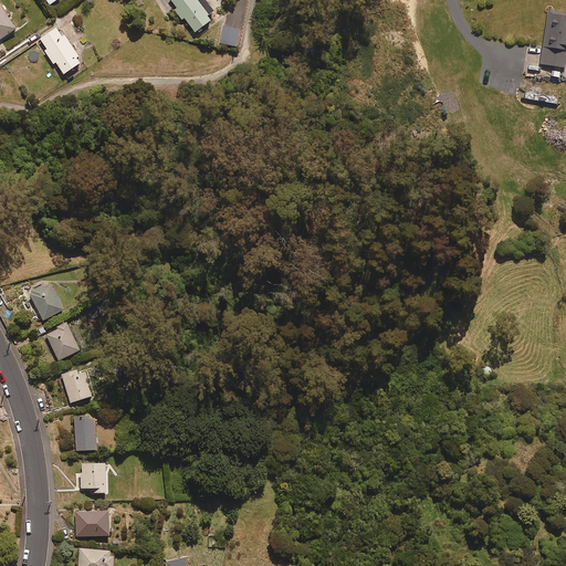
[(0,0),(0,39),(17,28),(10,19),(16,14),(12,9),(7,13),(2,7),(6,4),(2,0),(0,0)]
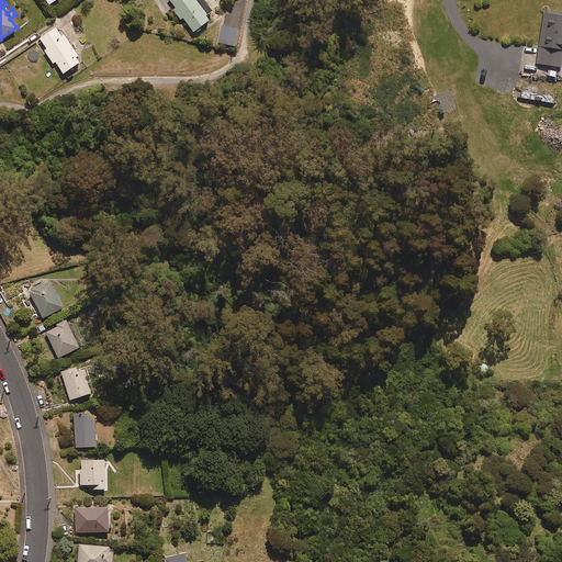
[(169,0),(176,9),(173,11),(181,21),(184,19),(194,32),(210,19),(206,15),(213,10),(204,0),(169,0)]
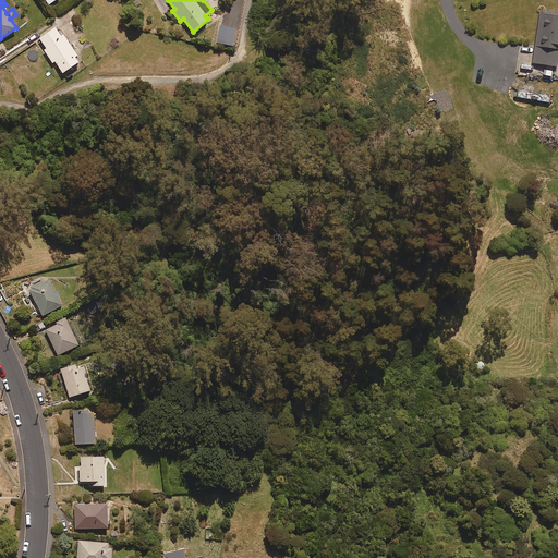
[(234,46),(242,14),(225,10),(217,43),(234,46)]
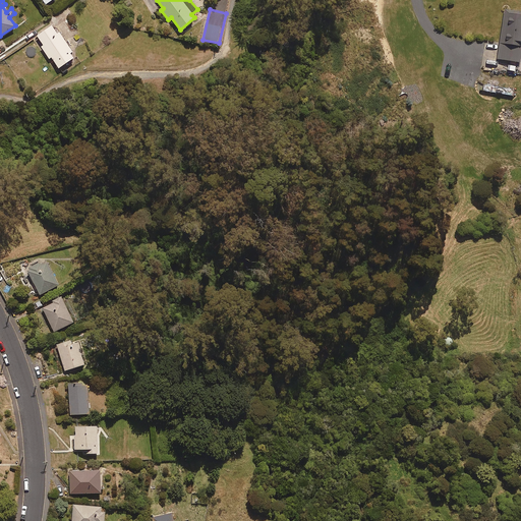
[(520,58),(520,13),(505,11),(499,58),(505,59),(504,66),(514,68),(515,61),(520,62),(520,58)]
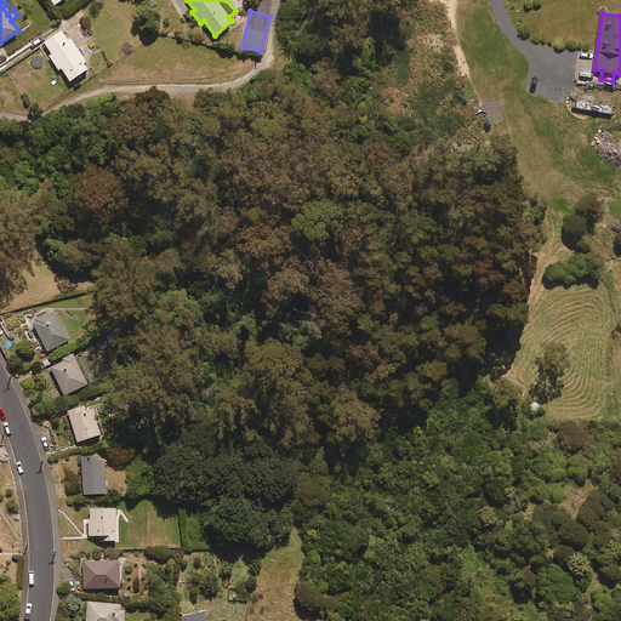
[(90,67),(64,28),(44,41),(52,53),(50,56),(60,69),(62,68),(70,80),(90,67)]
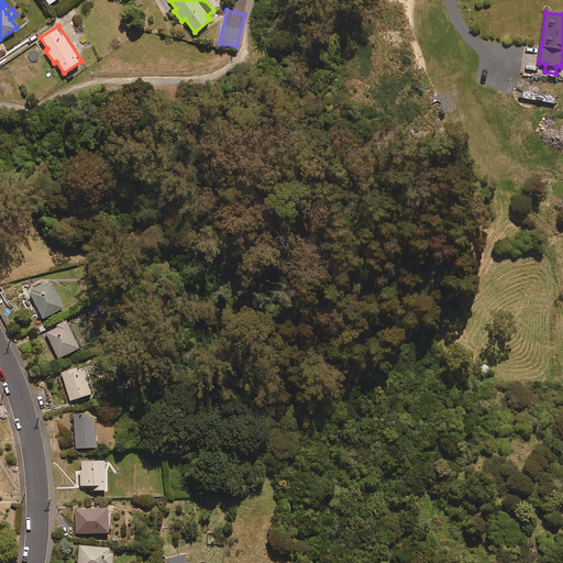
[(44,285),(44,283),(29,290),(43,318),(64,308),(51,282),(44,285)]
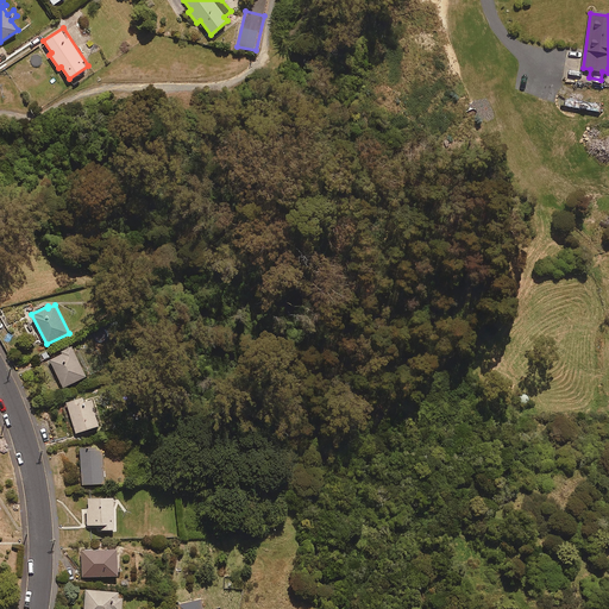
[(110,338),(105,331),(95,337),(100,344),(110,338)]
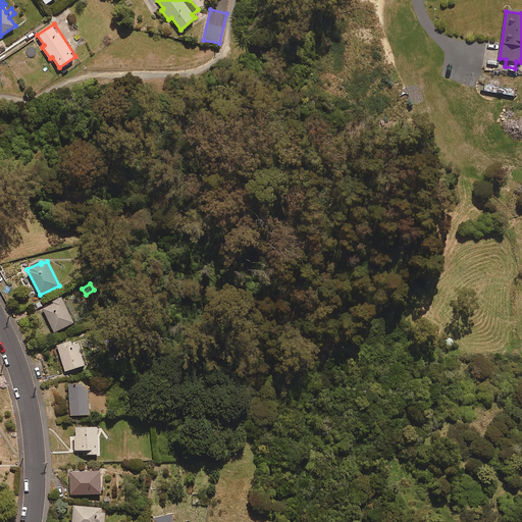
[(74,322),(61,297),(52,302),(53,303),(43,308),(54,332),(74,322)]
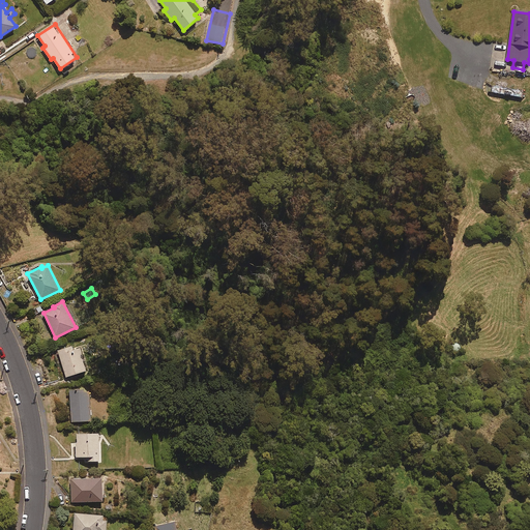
[(72,349),(71,346),(58,350),(66,377),(87,371),(81,347),(72,349)]
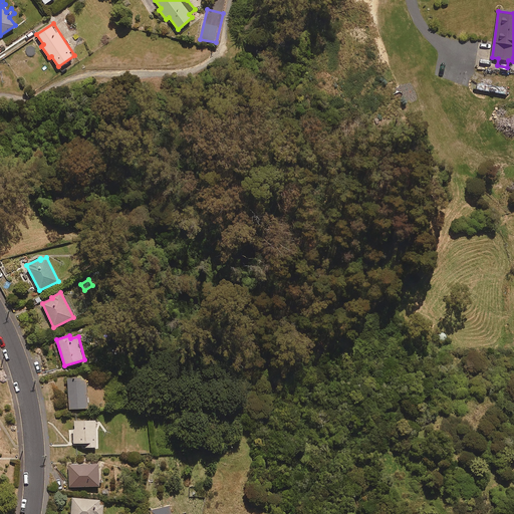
[(88,408),(86,376),(67,377),(69,409),(88,408)]
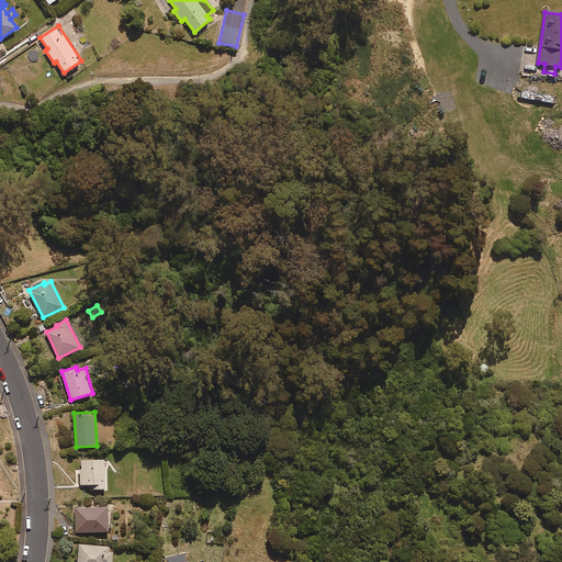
[(105,460),(82,460),(82,470),(80,470),(80,484),(93,484),(93,489),(105,489),(105,460)]
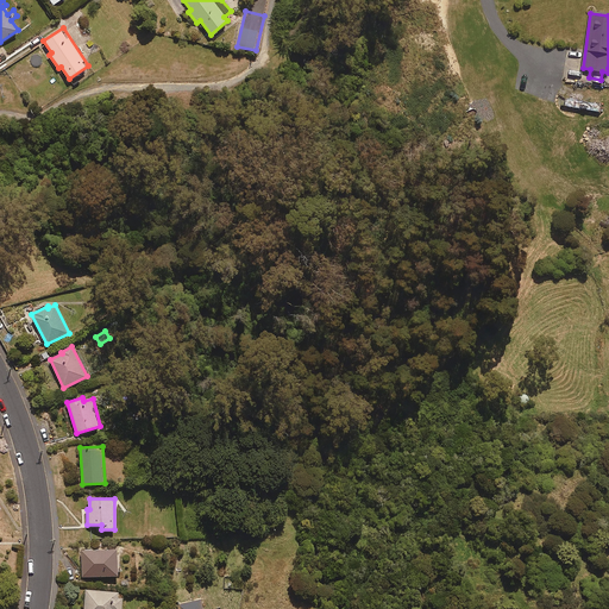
[(118,550),(81,551),(82,577),(119,576),(118,550)]
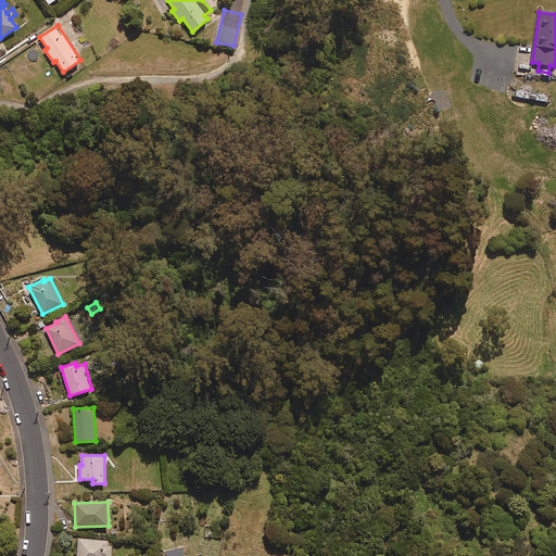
[(77,555),(111,555),(112,546),(109,546),(109,540),(78,539),(77,555)]
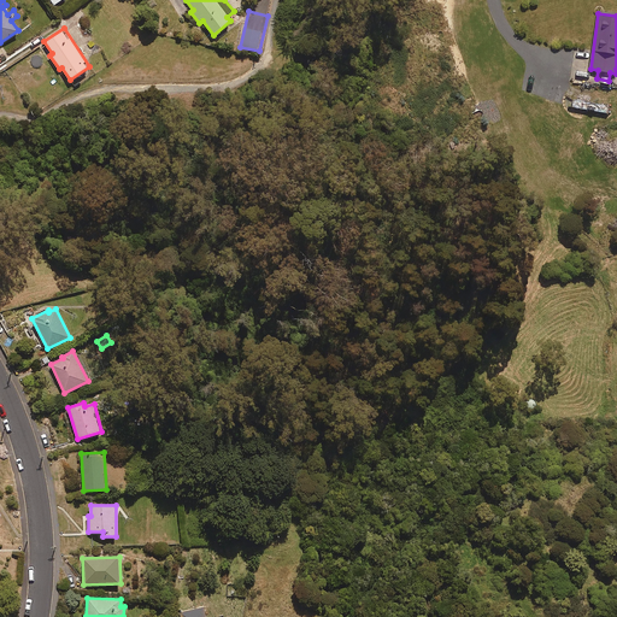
All buildings are outlined.
